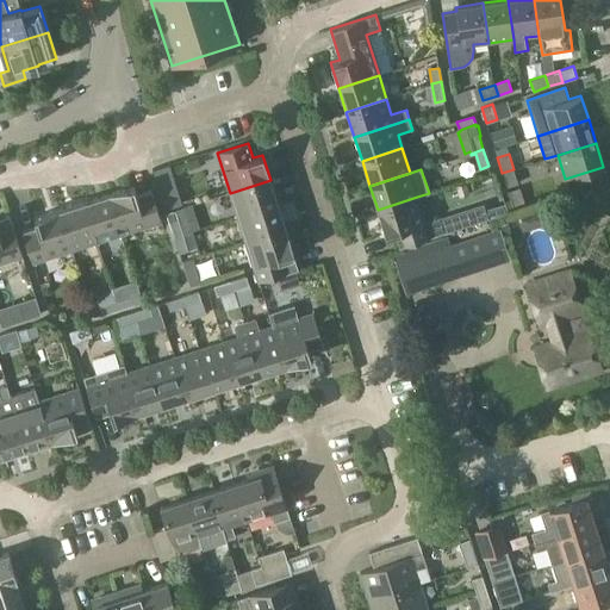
[(502,173),(506,187),(518,184),(514,169),(502,173)]
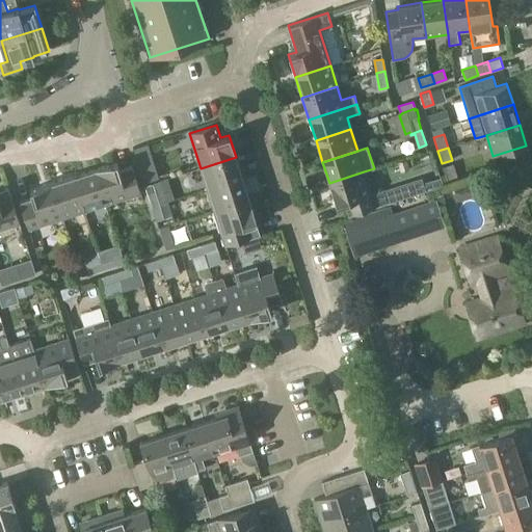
[(208,189),(242,178),(236,157),(201,168),(208,189)]
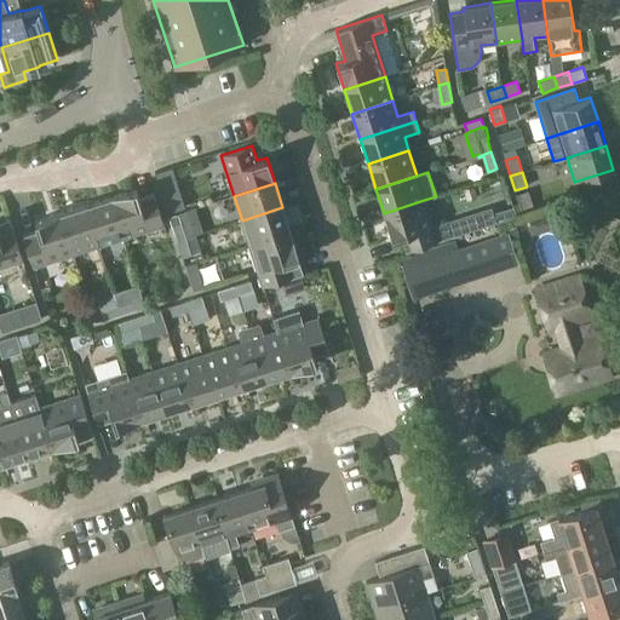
[(170,214),(185,210),(178,185),(162,190),(170,214)]
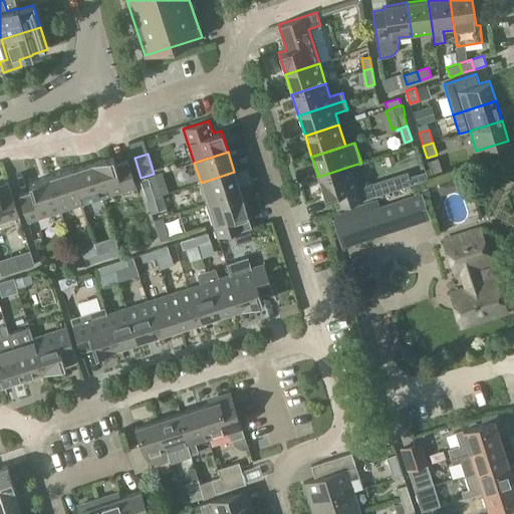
[(91,164),(101,197),(136,187),(127,161),(114,165),(112,157),(91,164)]
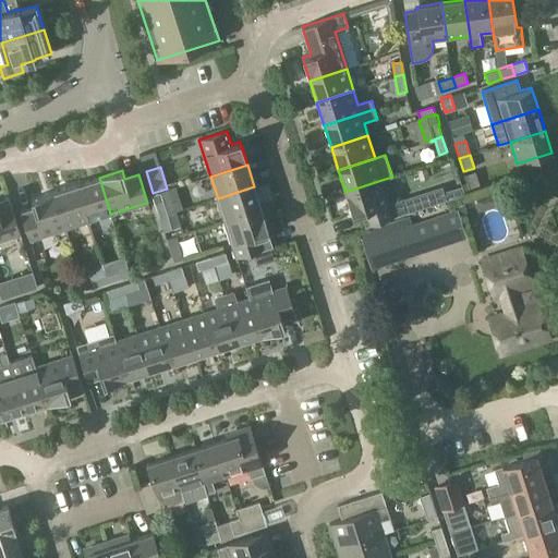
[(88,221),(110,214),(99,178),(76,184),(88,221)]
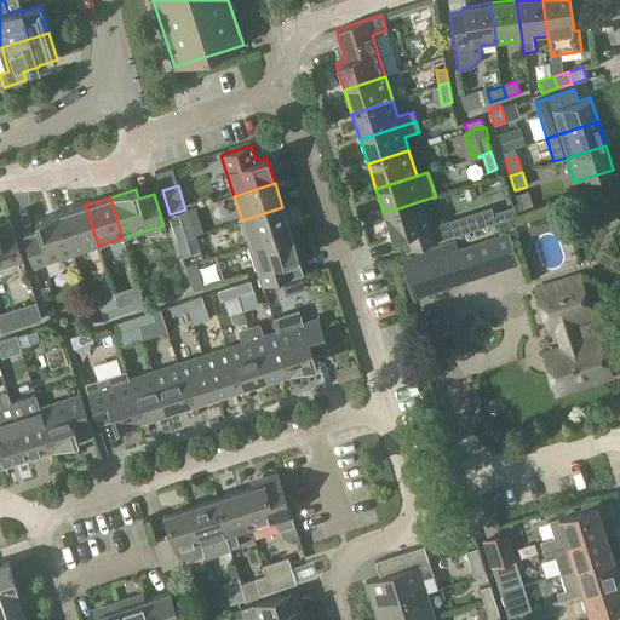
[(401,236),(406,252),(451,237),(446,222),(432,227),(424,200),(384,213),(392,240),(401,236)]
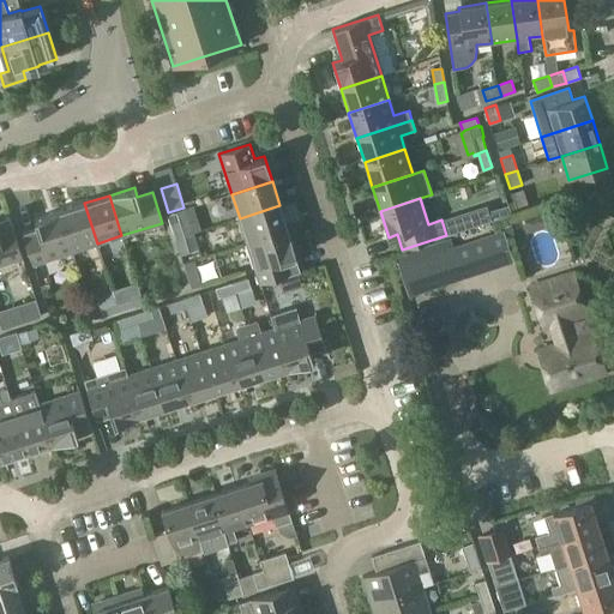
[(72,252),(97,244),(84,203),(60,211),(72,252)]
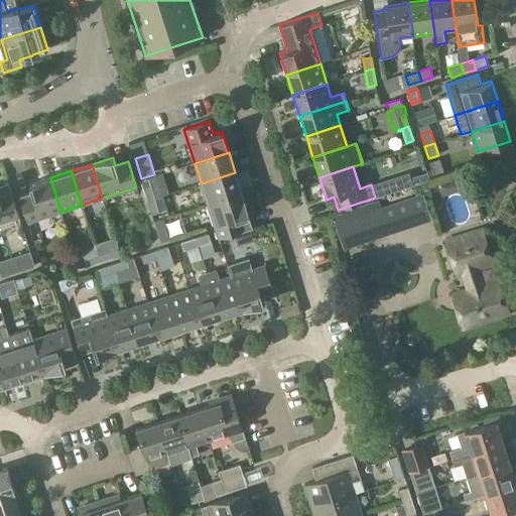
[(208,205),(242,194),(235,172),(202,183),(208,205)]
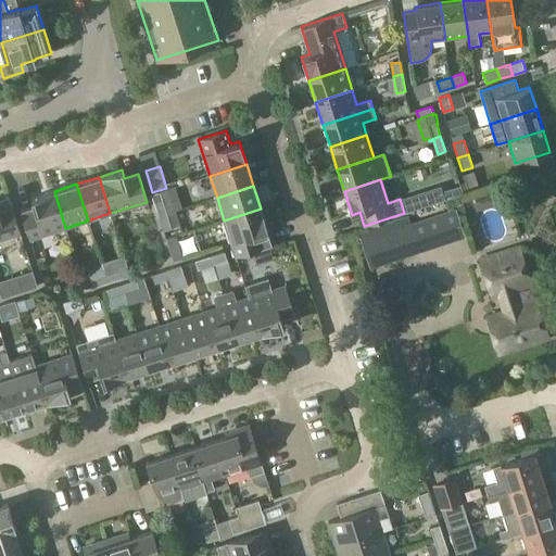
[(29,239),(65,228),(54,191),(30,199),(34,206),(20,211),(29,239)]
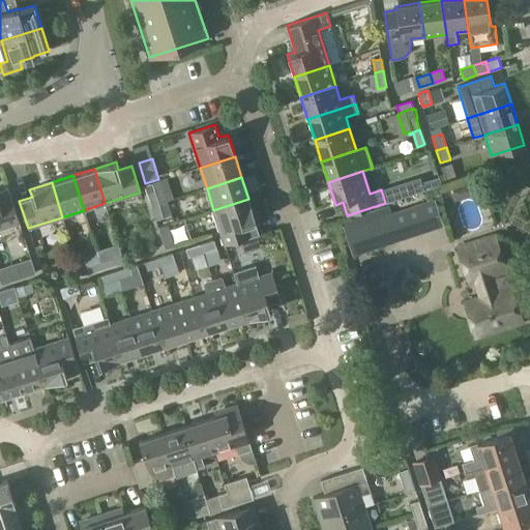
[(154,183),(145,186),(152,206),(160,204),(154,183)]
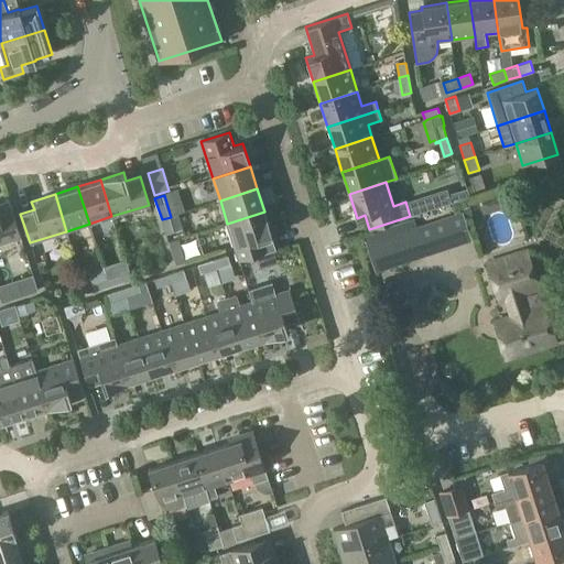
[(0,242),(21,237),(11,208),(0,210),(0,242)]
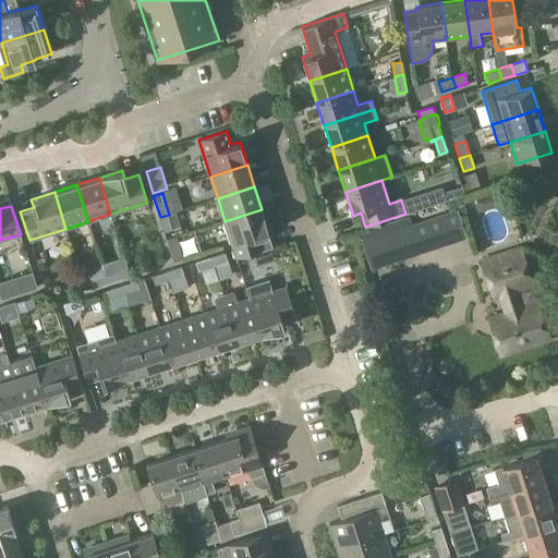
[(409,217),(360,233),(372,269),(422,253),(466,238),(457,208),(412,223),(409,217)]
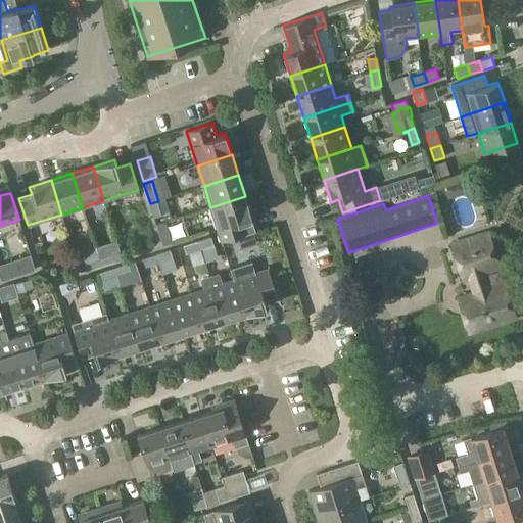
[(245,196),(210,207),(222,241),(255,231),(251,218),(252,218),(245,196)]
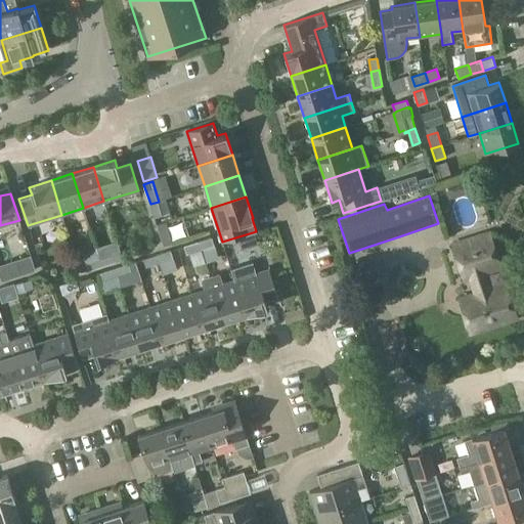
[(164,216),(159,202),(150,204),(155,218),(164,216)]
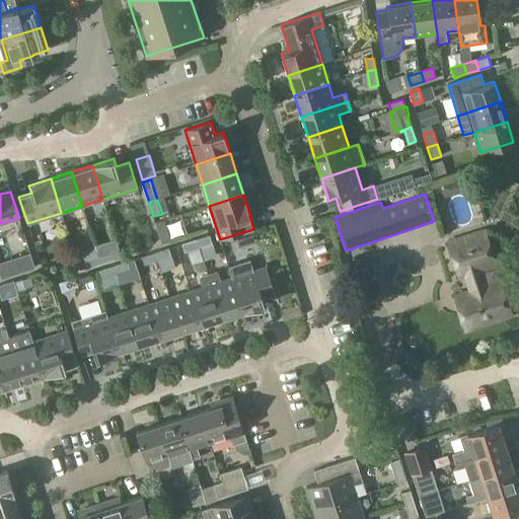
[(496,266),(484,230),(449,241),(460,277),(466,275),(471,290),(455,295),(466,329),(511,315),(500,281),(485,286),(479,272),(496,266)]
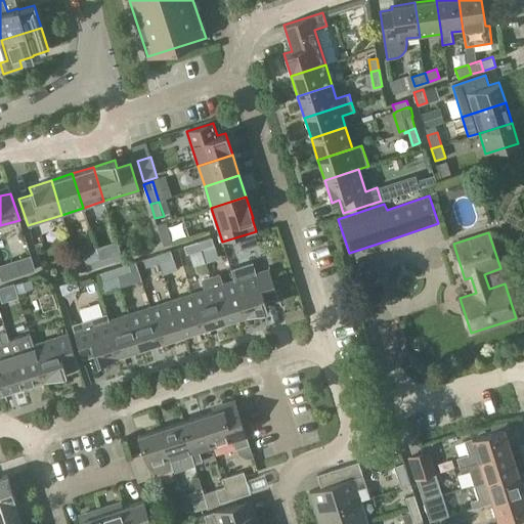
[(202,250),(215,245),(213,237),(199,242),(202,250)]
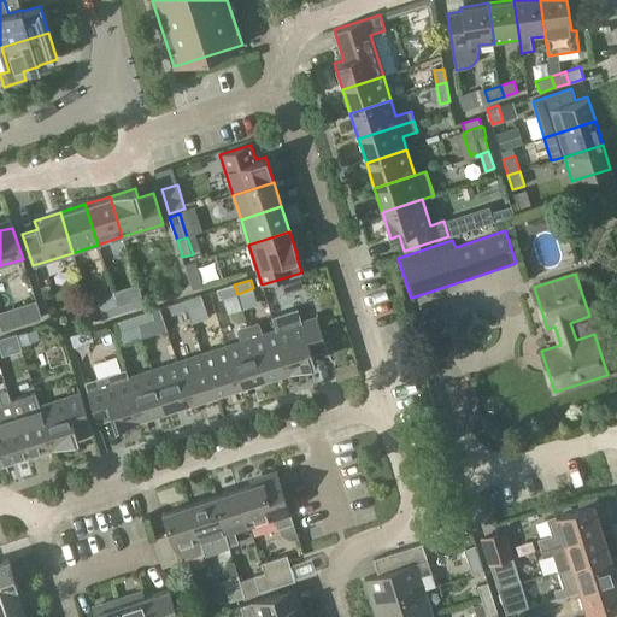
[(238,294),(234,285),(218,291),(221,299),(238,294)]
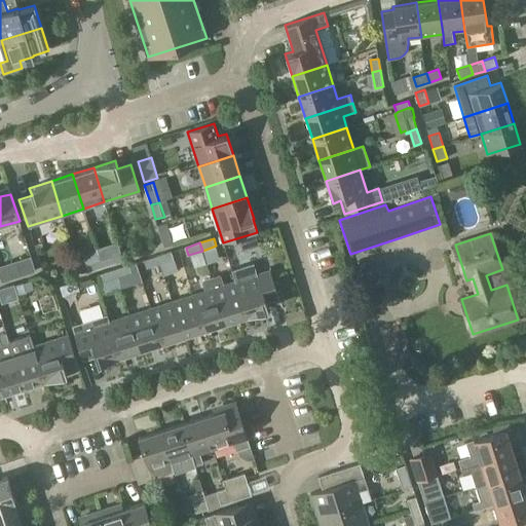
[(160,264),(175,260),(172,252),(157,257),(160,264)]
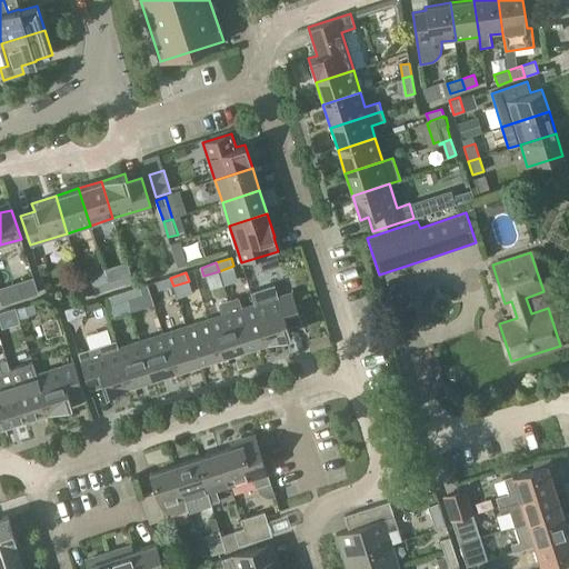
[(108,281),(110,289),(126,285),(122,276),(108,281)]
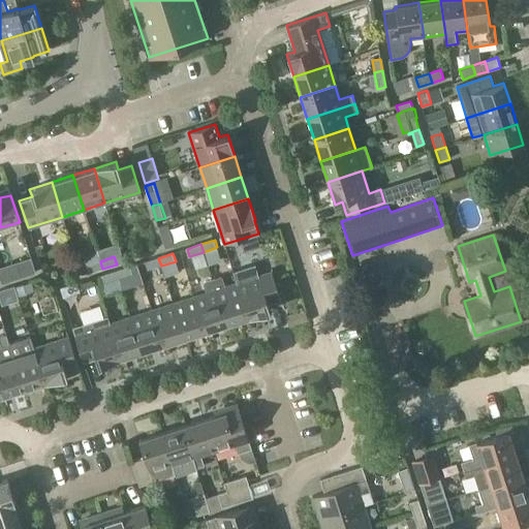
[(161,266),(158,258),(146,262),(148,270),(161,266)]
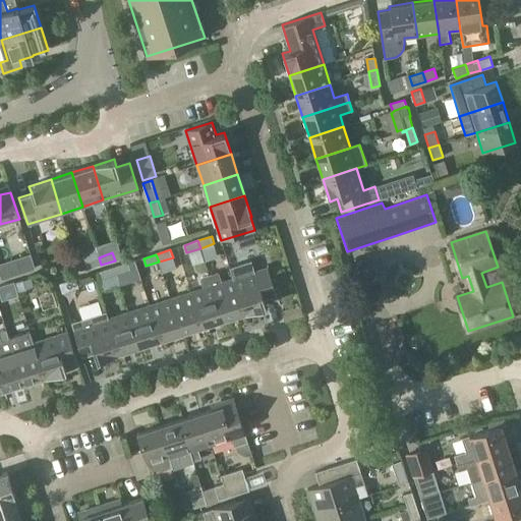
[(99,257),(87,262),(89,270),(101,266),(99,257)]
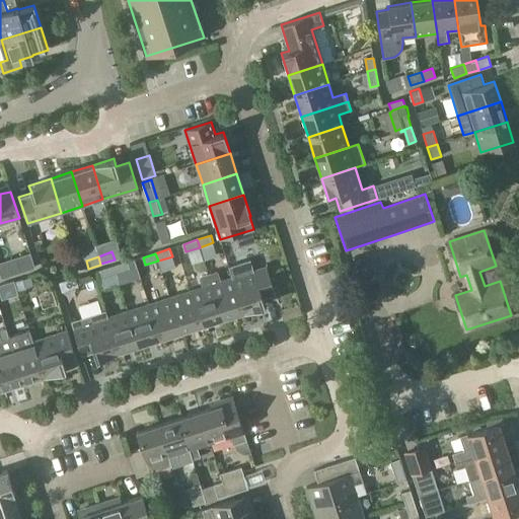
[(267,268),(254,271),(251,261),(229,268),(232,278),(243,312),(265,305),(263,298),(275,294),(267,268)]
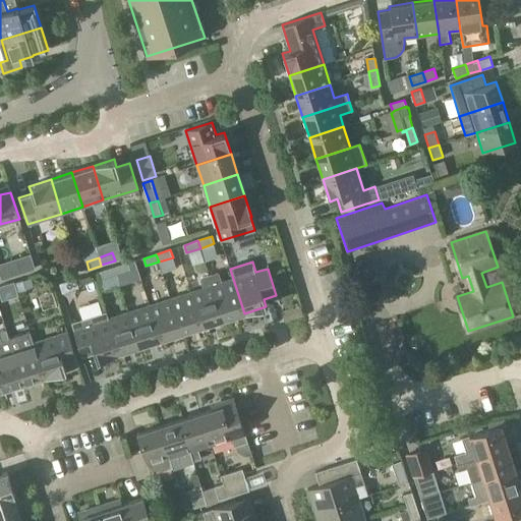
[(116,275),(131,271),(128,263),(114,268),(116,275)]
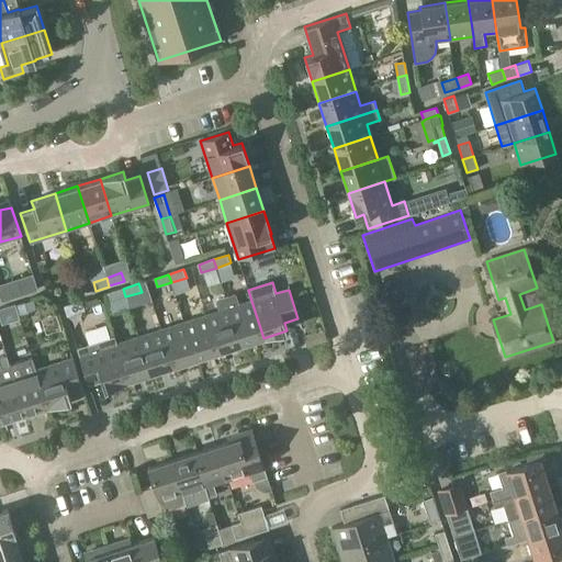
[(125,296),(123,289),(109,293),(112,301),(125,296)]
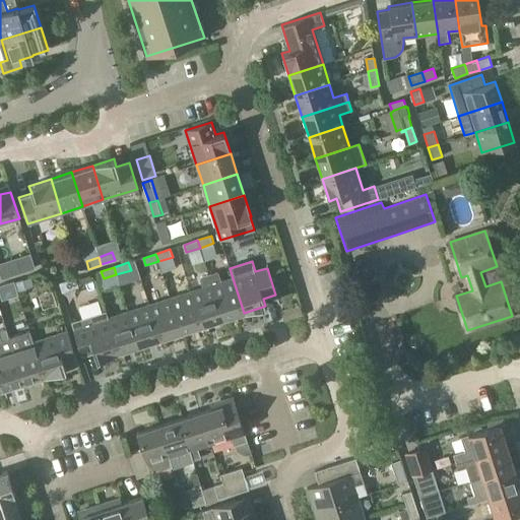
[(233,278),(221,282),(219,272),(208,275),(222,320),(244,313),(233,278)]
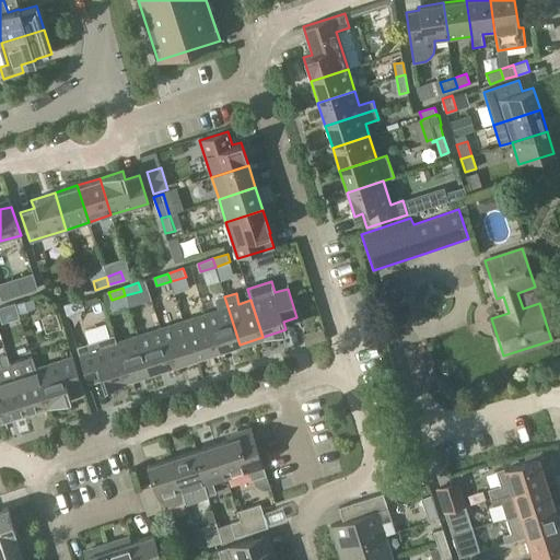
[(218,351),(240,345),(224,296),(216,300),(219,311),(206,315),(218,351)]
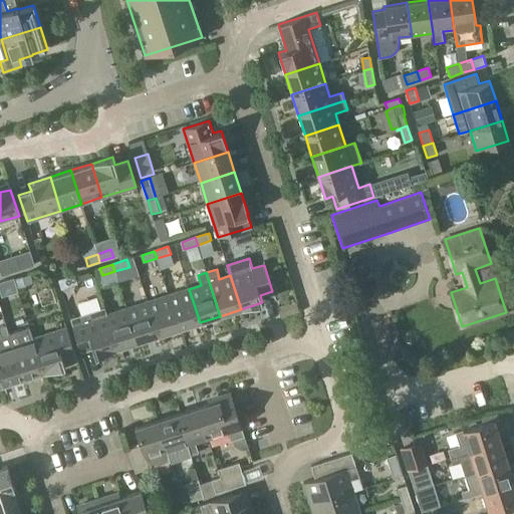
[(14,278),(0,283),(0,288),(2,296),(10,293),(11,295),(20,292),(16,279),(15,279),(14,278)]
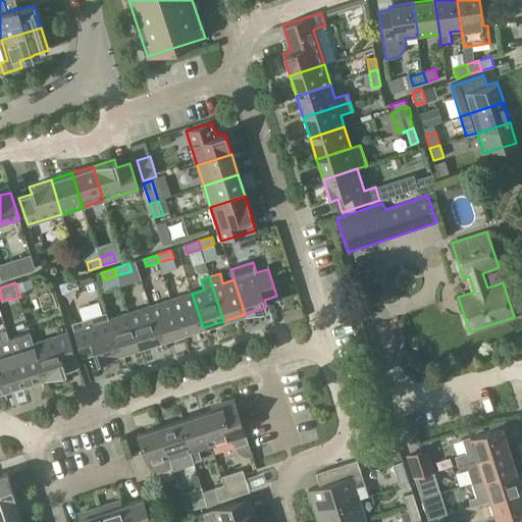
[(181,334),(203,327),(192,294),(170,300),(181,334)]
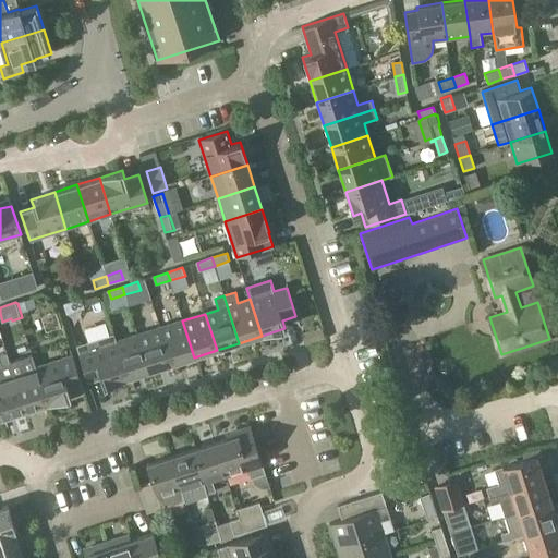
[(172,364),(194,358),(182,320),(160,328),(172,364)]
